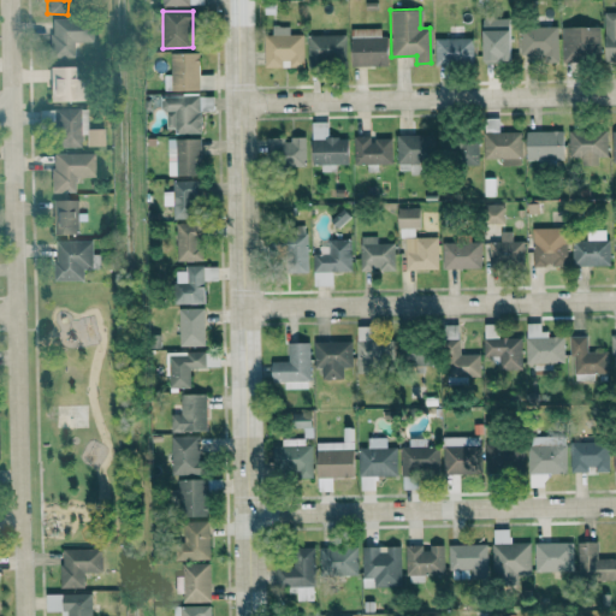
[(605,61),(615,60),(615,11),(603,12),(605,61)]
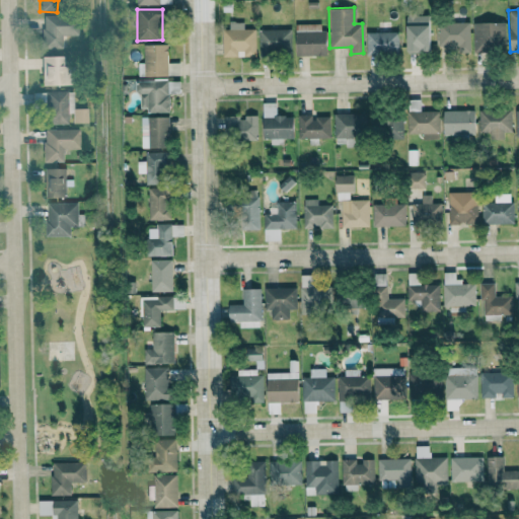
[(406,14),(406,52),(429,51),(429,14),(406,14)]
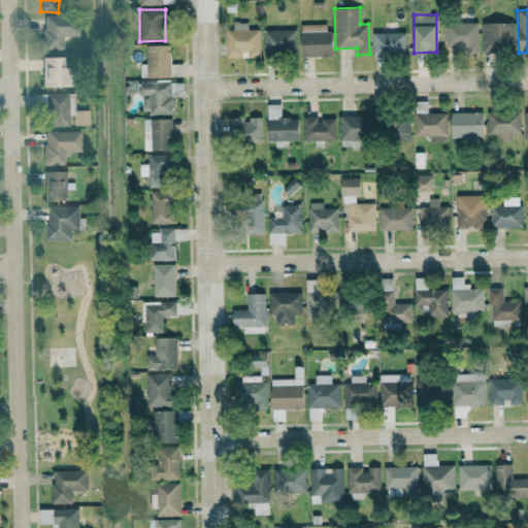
[(77,35),(77,15),(42,17),(43,50),(63,50),(63,36),(77,35)]
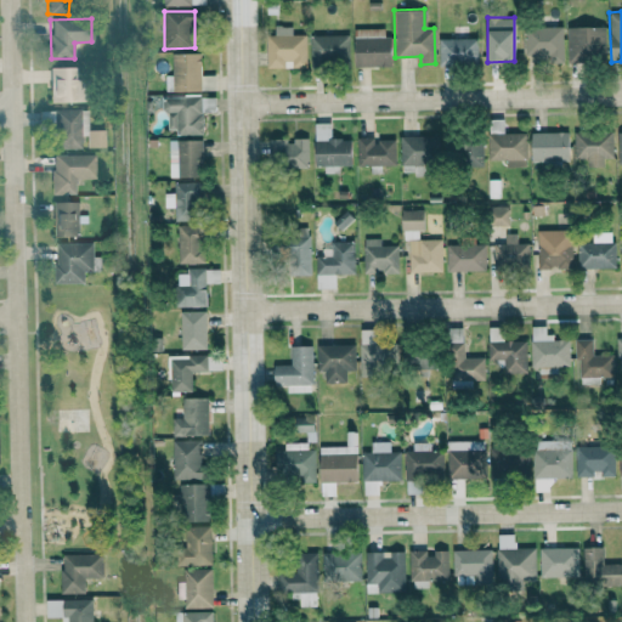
[(306,67),(305,34),(292,34),(292,26),(275,27),(275,35),(266,35),(266,68),(306,67)]
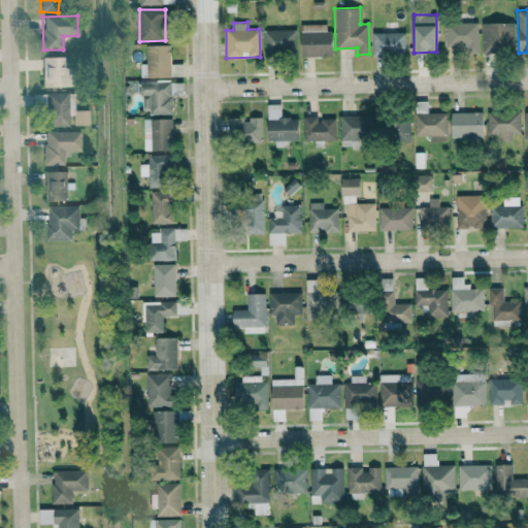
[(481,23),(482,51),(514,51),(514,22),(481,23)]
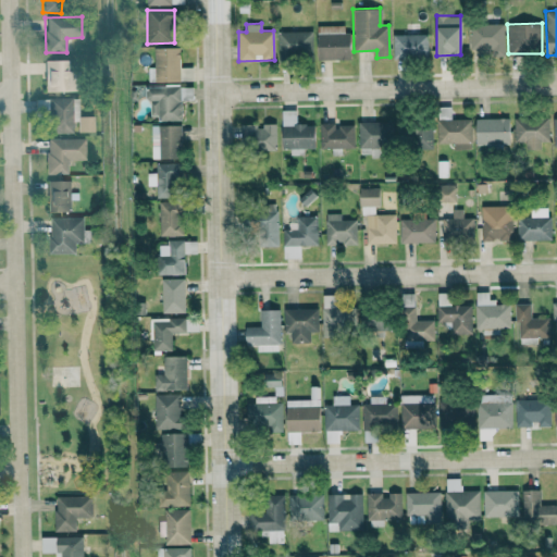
[(469,49),(491,49),(491,56),(504,56),(504,24),(469,24),(469,49)]
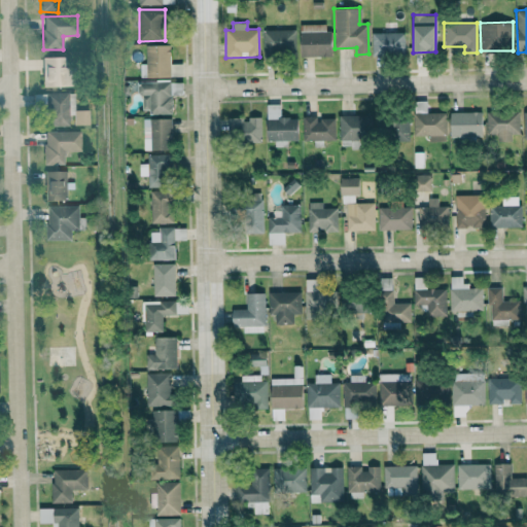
[(328,57),(329,25),(300,24),(300,57),(328,57)]
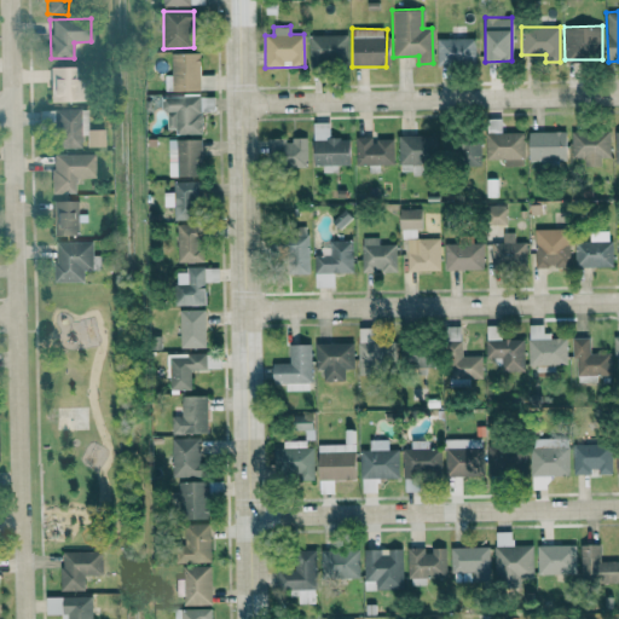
[(347,35),(308,35),(308,65),(347,65),(347,35)]
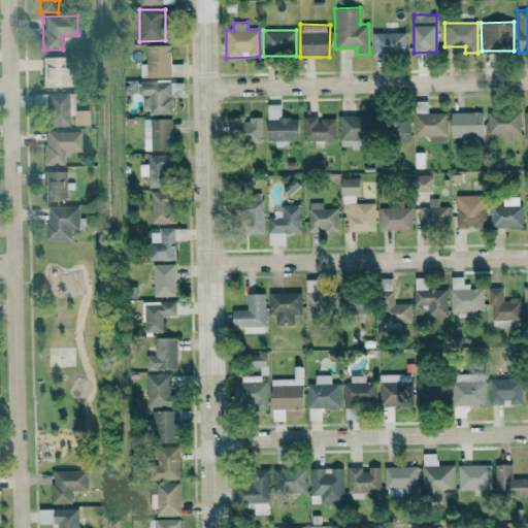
[(371,32),(372,56),(405,55),(405,32),(371,32)]
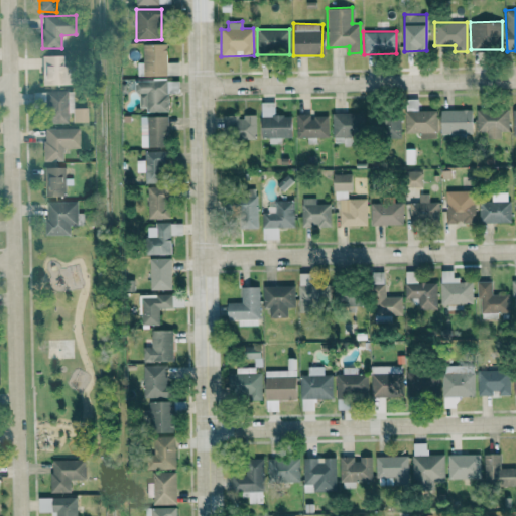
[(142,44),(143,76),(167,75),(166,43),(142,44)]
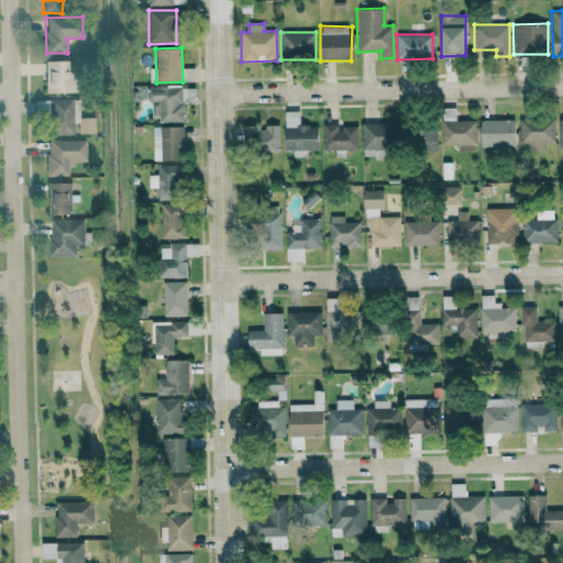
[(44,61),(45,92),(69,91),(68,59),(44,61)]
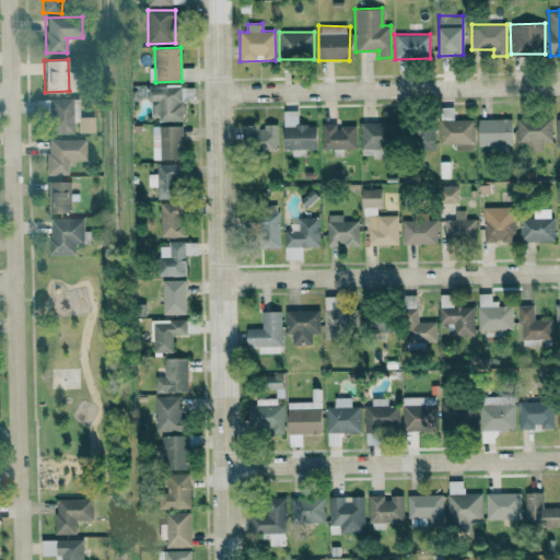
[(183,119),(182,86),(146,86),(146,101),(151,101),(151,120),(183,119)]
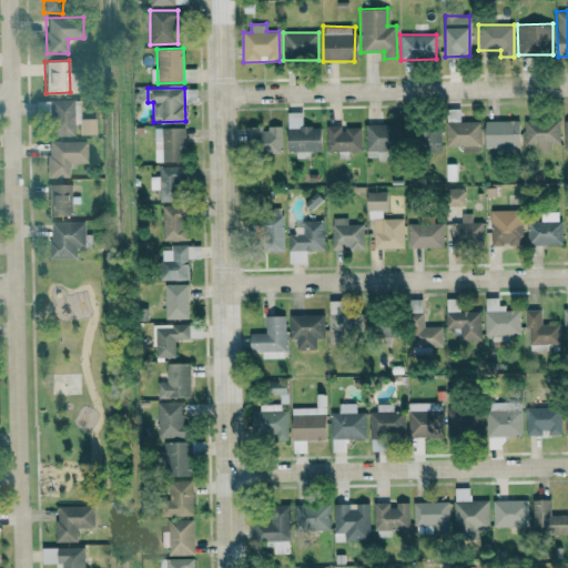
[(73,135),(73,124),(79,124),(79,134),(94,134),(94,119),(79,119),(79,100),(36,100),(36,117),(50,117),(50,135),(73,135)]
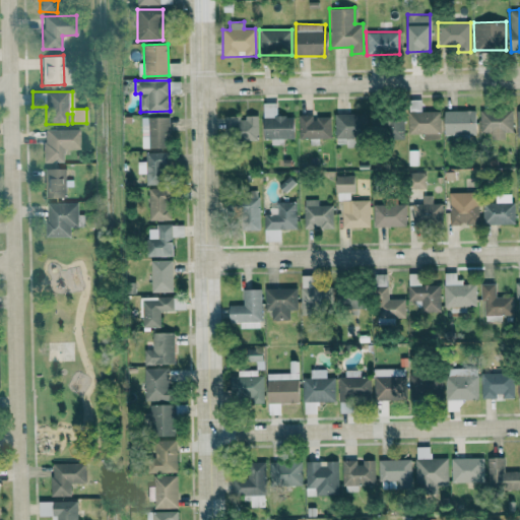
[(420,111),(419,101),(407,101),(408,133),(423,133),(423,139),(440,139),(439,111),(420,111)]
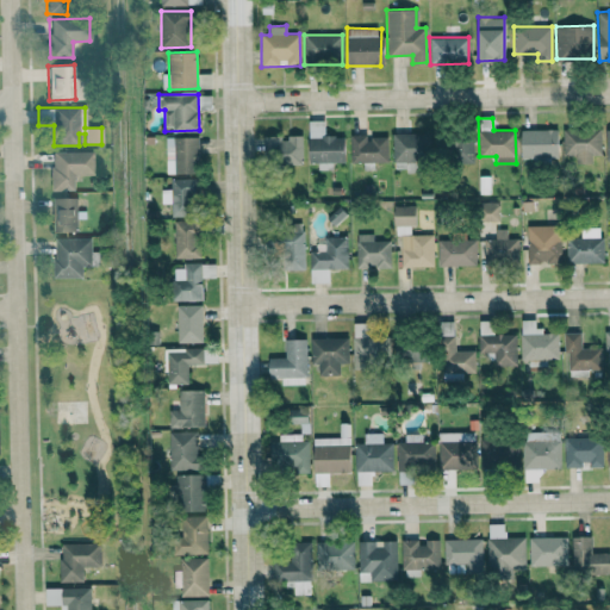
[(309,163),(344,162),(343,136),(324,136),(323,120),(307,120),(309,163)]
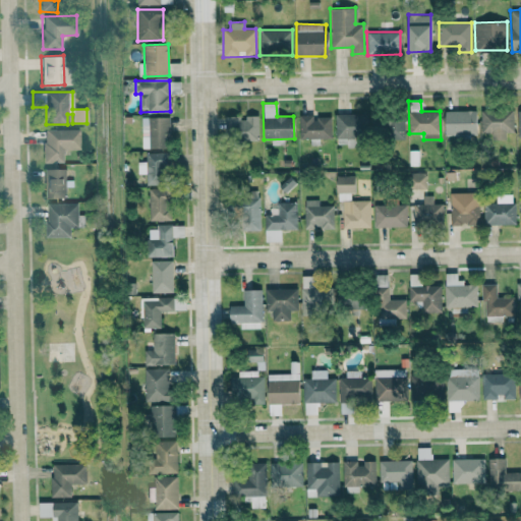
[(513,109),(480,110),(481,133),(491,133),(491,140),(506,140),(505,133),(514,132),(513,109)]
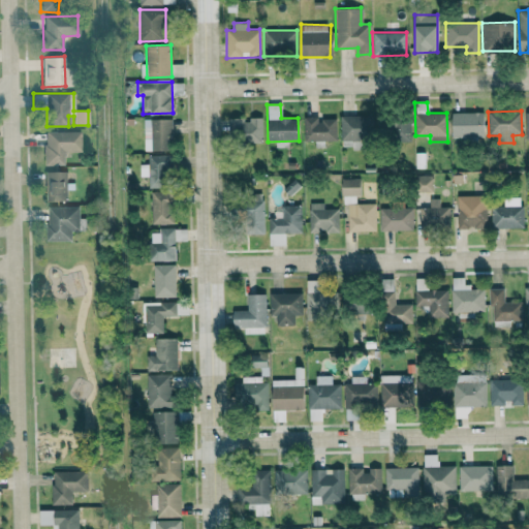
[(484,112),(452,113),(452,138),(484,137),(484,112)]
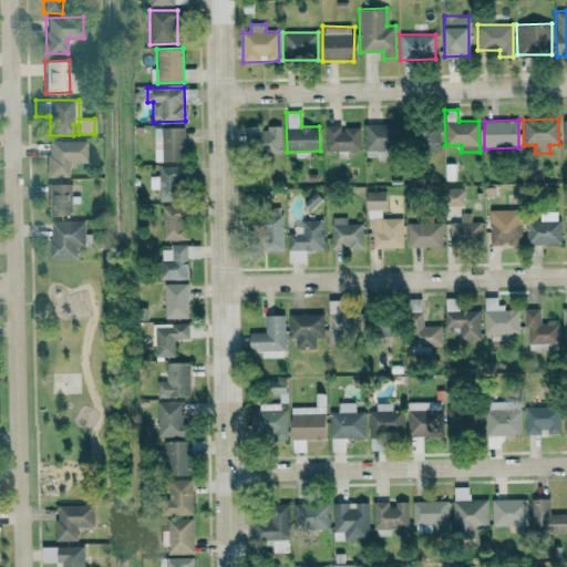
[(364,125),(366,153),(400,152),(399,124),(364,125)]
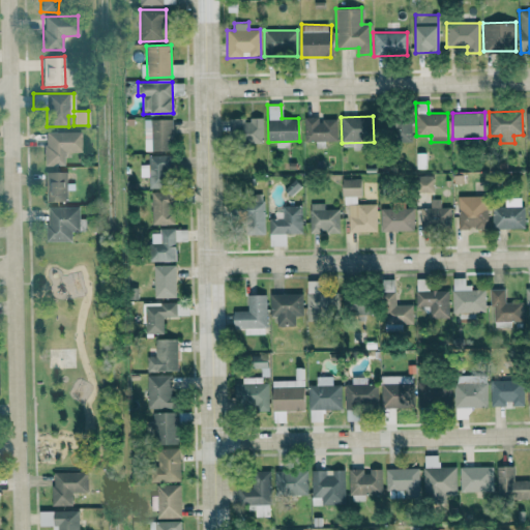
[(229,119),(229,142),(263,142),(262,117),(249,117),(249,118),(229,119)]
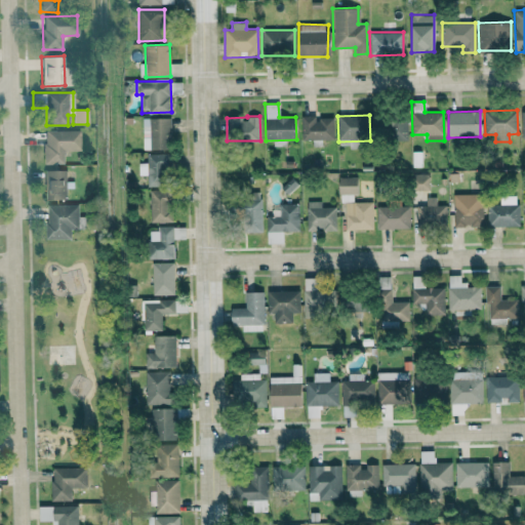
[(301,116),(301,140),(334,139),(333,118),(315,119),(315,116),(301,116)]
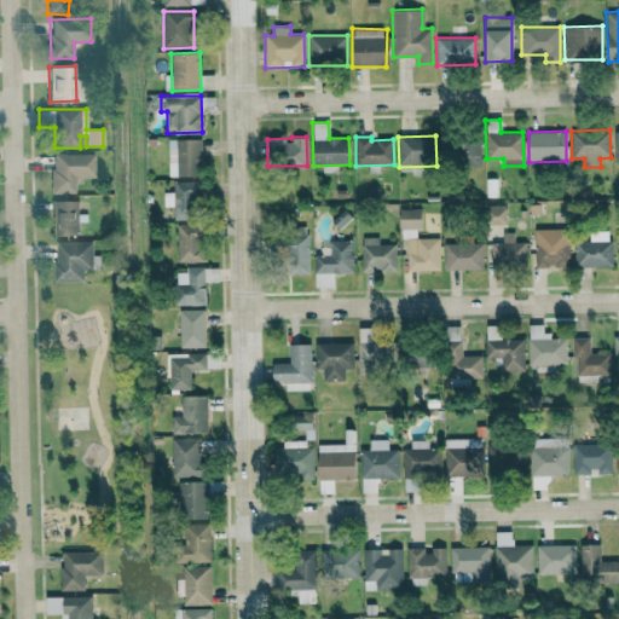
[(480,165),(480,138),(455,138),(455,166),(480,165)]
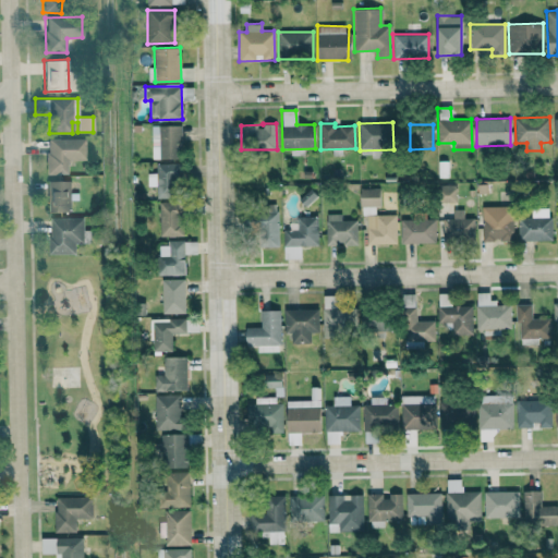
[(152,125),(152,159),(181,158),(181,125),(152,125)]
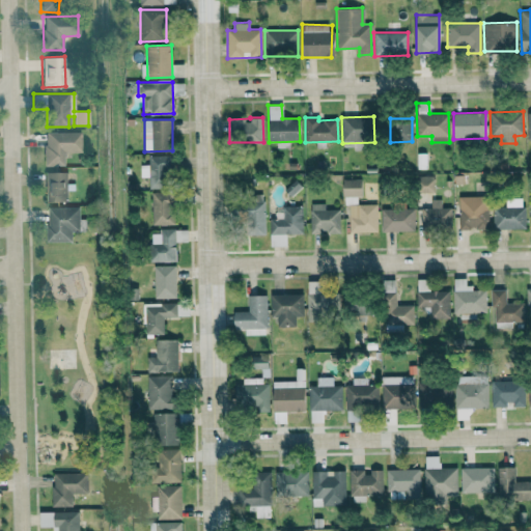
[(80,132),(44,132),(44,166),(64,166),(64,152),(81,152),(80,132)]
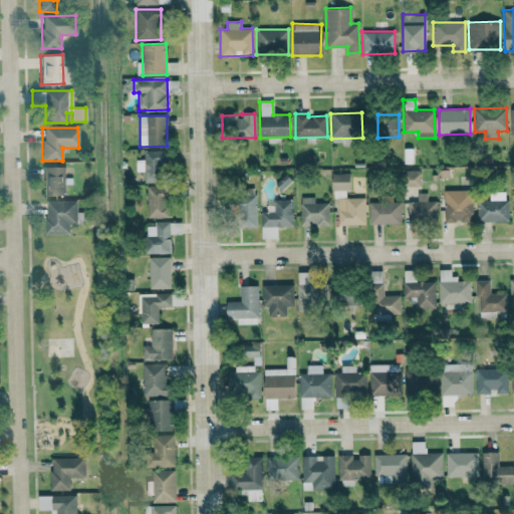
[(145,150),(144,175),(166,175),(167,151),(145,150)]
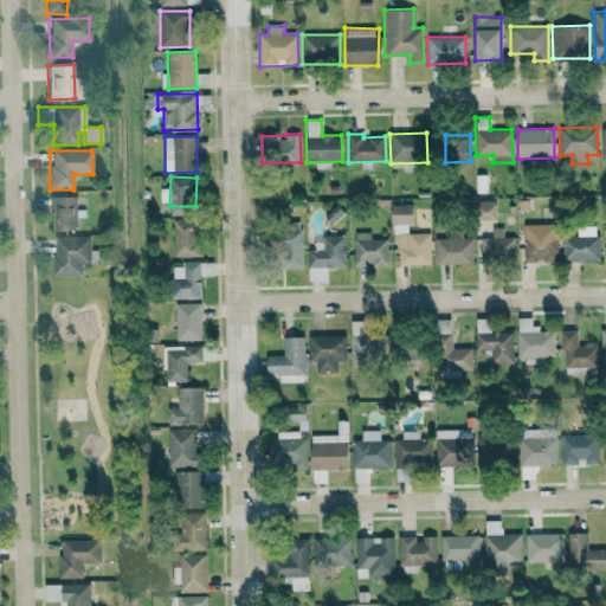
[(51,231),(76,230),(76,195),(50,197),(51,231)]
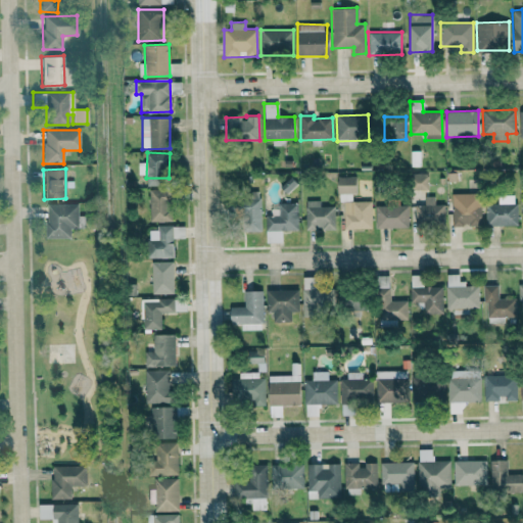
[(427,174),(411,174),(410,189),(427,189),(427,174)]
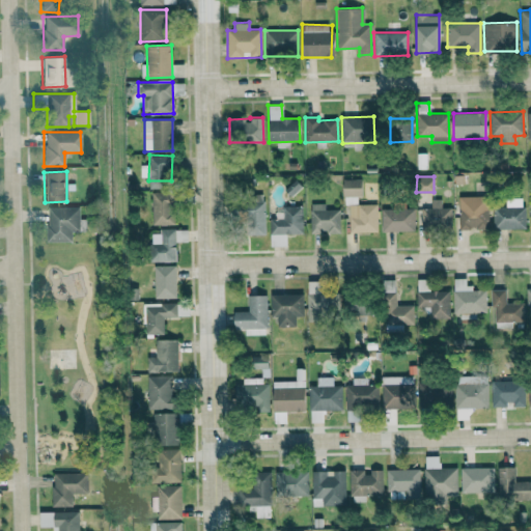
[(376,231),(376,204),(360,204),(360,179),(342,179),(343,204),(348,204),(350,232),(376,231)]
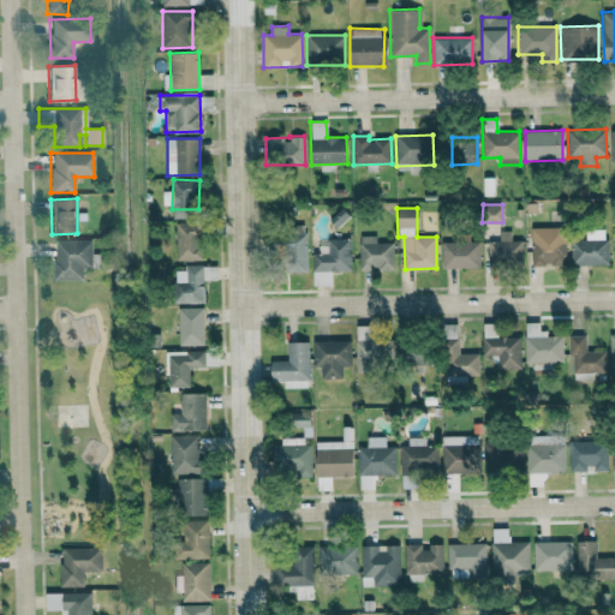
[(177,261),(201,260),(201,222),(175,222),(177,261)]
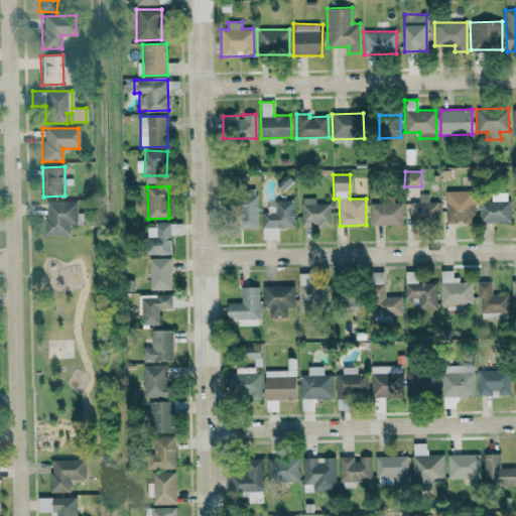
[(445,191),(445,222),(463,222),(463,224),(475,224),(474,190),(445,191)]
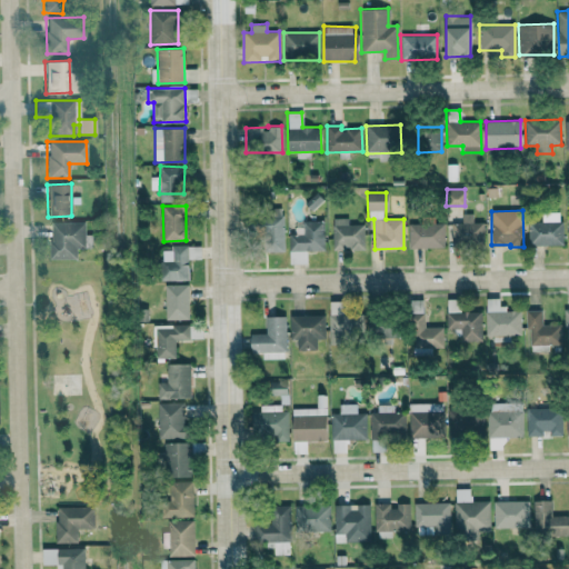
[(562,245),(561,212),(541,212),(541,221),(528,222),(528,246),(562,245)]
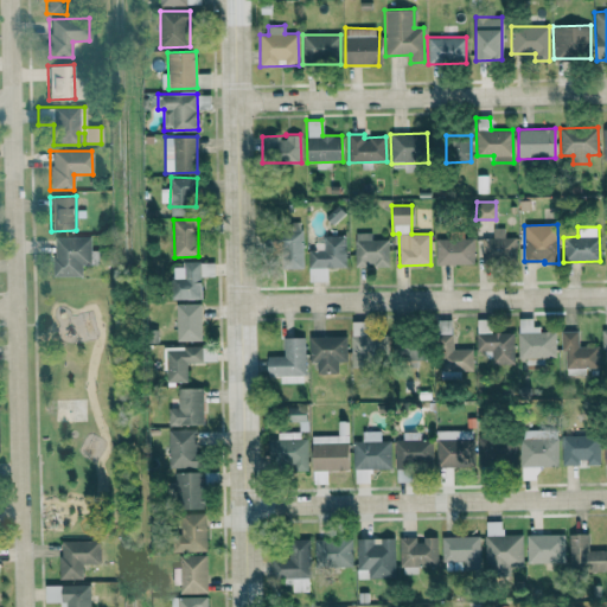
[(516,237),(504,237),(504,228),(492,228),(492,237),(480,238),(481,261),(516,260),(516,237)]
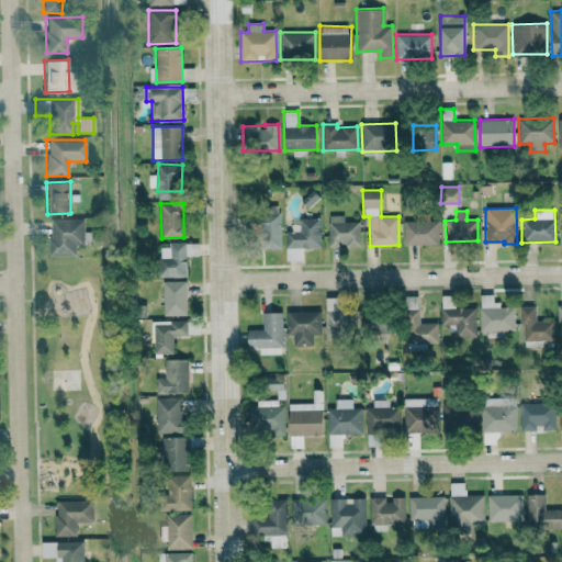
[(280,248),(281,214),(259,214),(258,248),(280,248)]
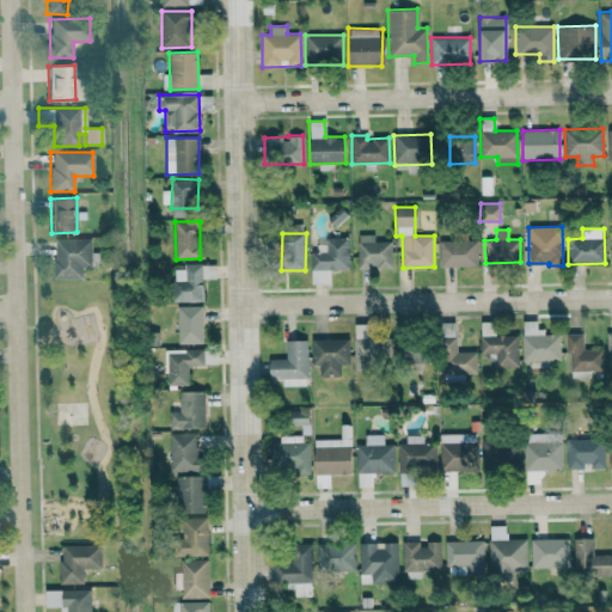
[(391,242),(374,242),(373,234),(357,236),(357,269),(391,269),(391,242)]
